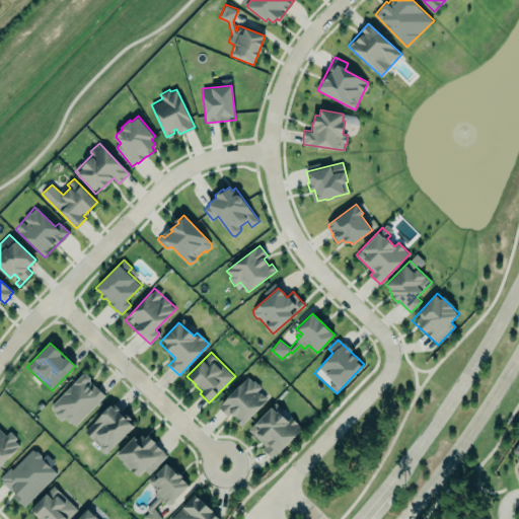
[(106,395),(96,385),(95,386),(90,380),(90,377),(86,373),(83,373),(52,404),(52,409),(56,412),(54,413),(62,421),(65,417),(65,419),(70,423),(72,423),(76,427),(106,395)]
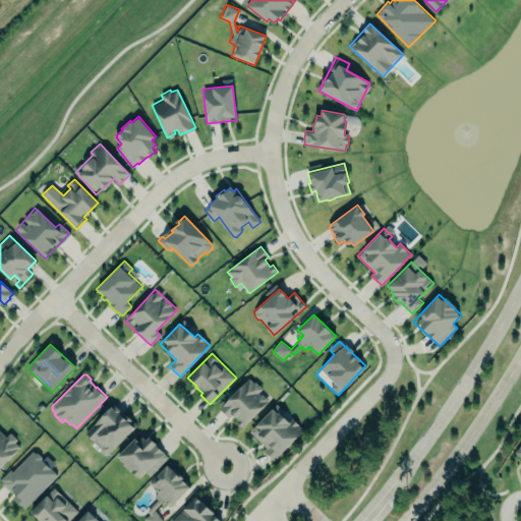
[(218,408),(229,419),(231,416),(241,427),(268,402),(258,392),(262,390),(249,378),(218,408)]
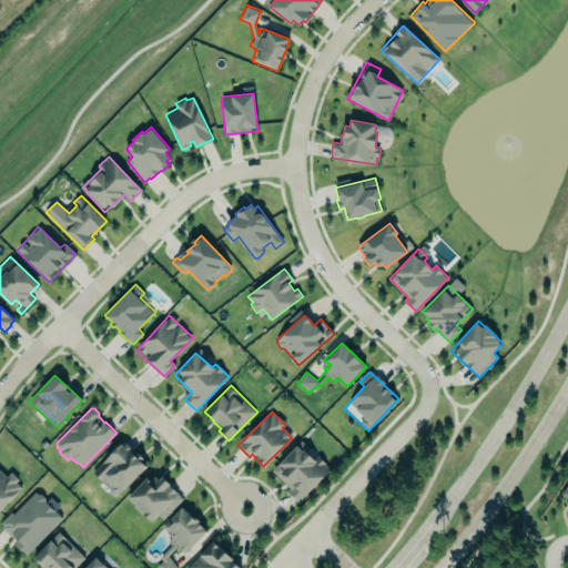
[(124,440),(133,448),(131,450),(137,455),(139,453),(150,463),(118,495),(114,496),(111,492),(110,489),(93,472),(124,440)]
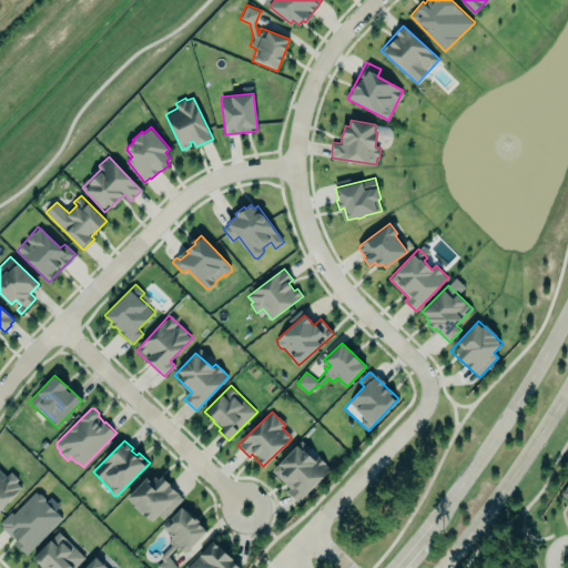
[(298,504),(331,469),(326,464),(327,463),(312,448),(308,448),(301,440),(272,470),(291,488),(287,493),(298,504)]
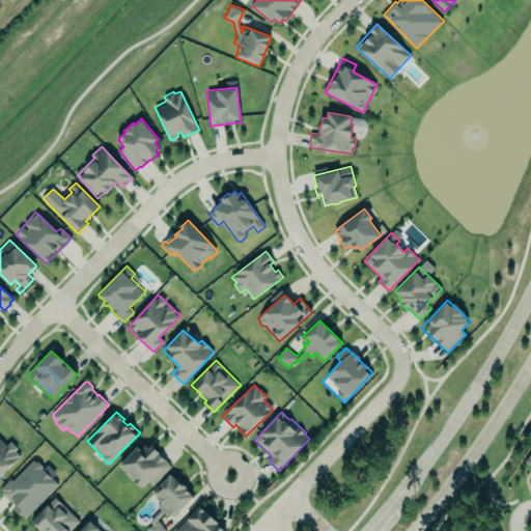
[(0,477),(22,455),(16,450),(18,447),(11,441),(7,445),(0,438),(0,477)]
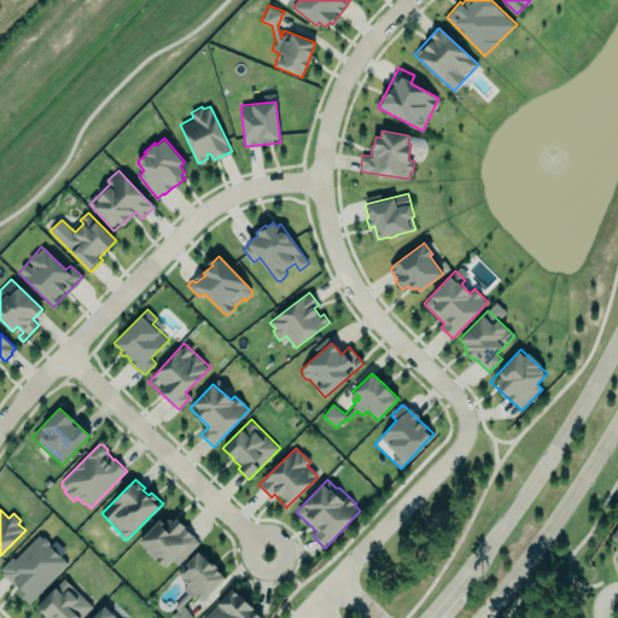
[(202,542),(178,565),(174,560),(165,569),(139,541),(161,520),(164,524),(170,518),(175,523),(179,519),(202,542)]
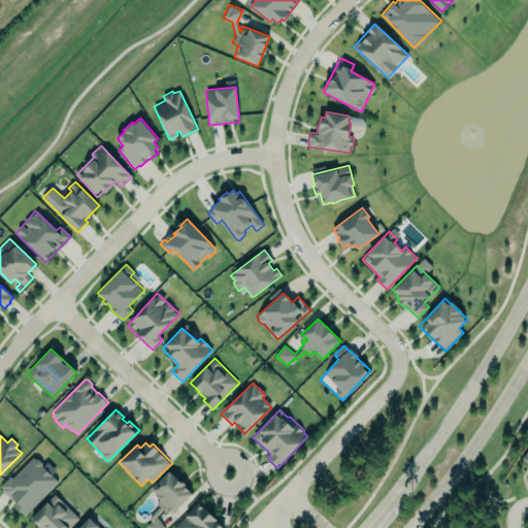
[(2,490),(3,488),(1,486),(12,475),(12,477),(34,457),(35,458),(38,458),(42,462),(42,464),(47,462),(57,470),(52,475),(59,482),(26,516),(17,507),(18,502),(14,499),(12,500),(2,490)]
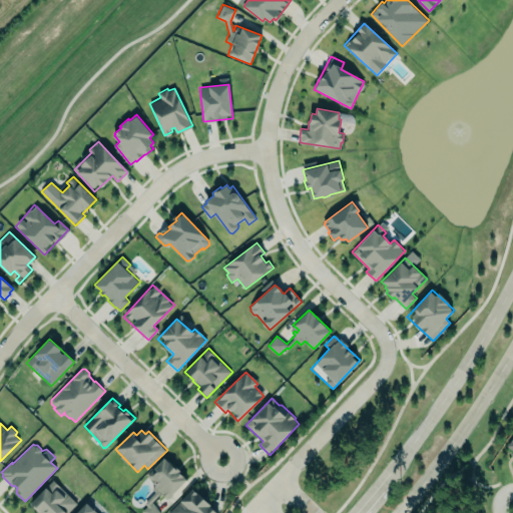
[(164,458),(176,469),(177,468),(180,470),(179,472),(186,480),(169,497),(167,498),(163,494),(160,496),(159,495),(150,503),(151,504),(153,502),(160,512),(143,512),(142,511),(148,506),(145,503),(156,492),(152,488),(156,484),(155,484),(158,482),(154,478),(152,480),(147,475),(164,458)]
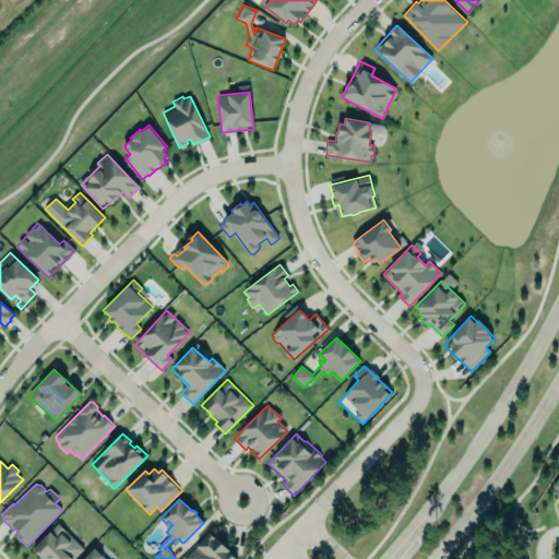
[(40,558),(31,549),(57,523),(64,531),(69,526),(88,545),(74,558),(40,558)]
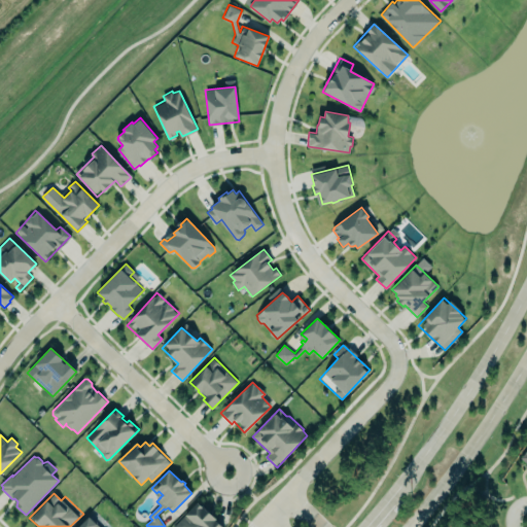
[(221,526),(197,502),(172,526),(221,526)]
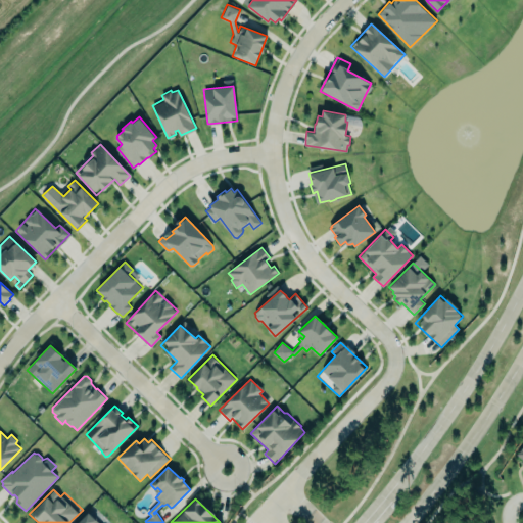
[(78,522),(95,522),(86,514),(78,522)]
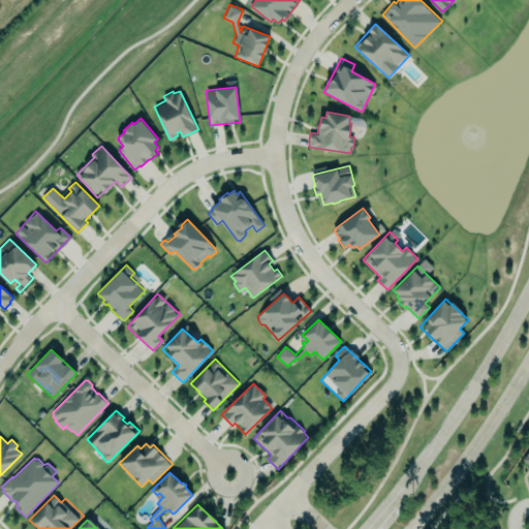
All buildings are outlined.
